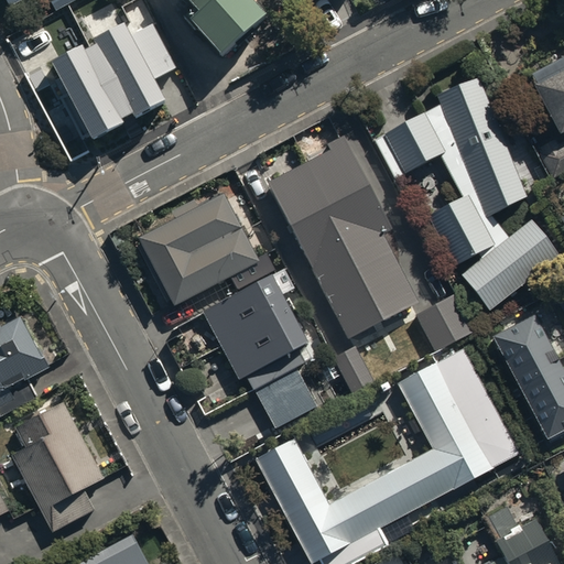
[(80,0),(79,0),(42,20),(63,61),(102,40),(80,0)]
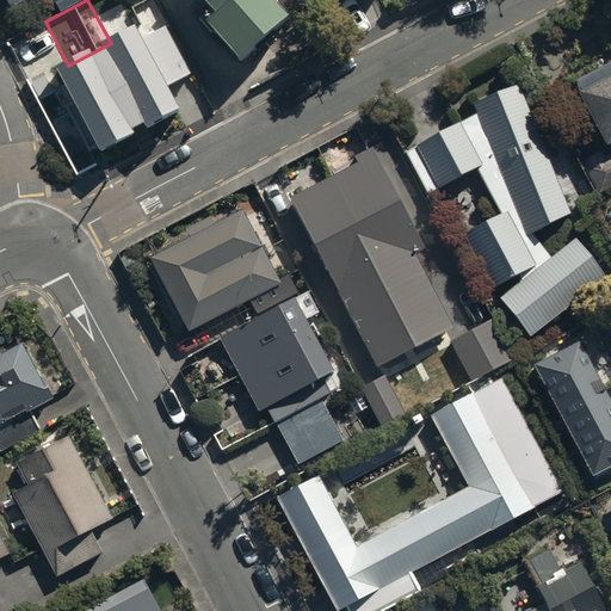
[(49,0),(56,13),(80,0),(49,0)]
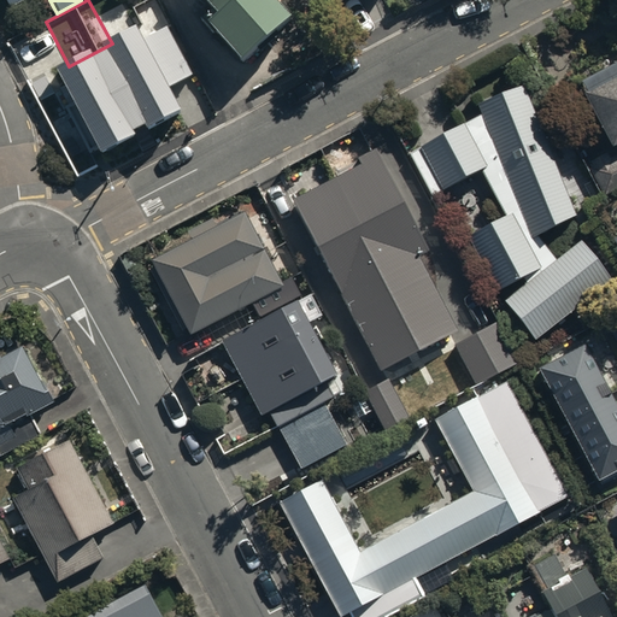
[(204,0),(215,12),(206,19),(240,59),(289,17),(274,0),(204,0)]
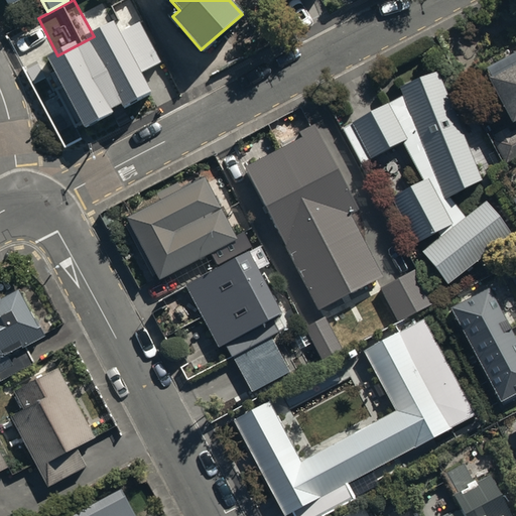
[(108,43),(50,75),(85,139),(142,108),(127,80),(146,70),(140,57),(153,50),(143,30),(111,47),(108,43)]
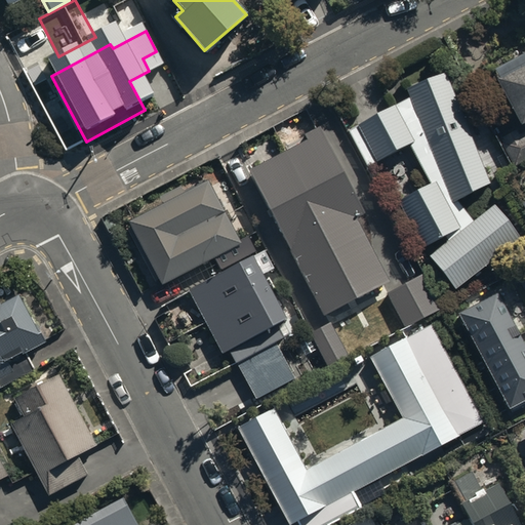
[(524,47),(486,70),(516,123),(497,133),(513,161),(524,154),(524,47)]
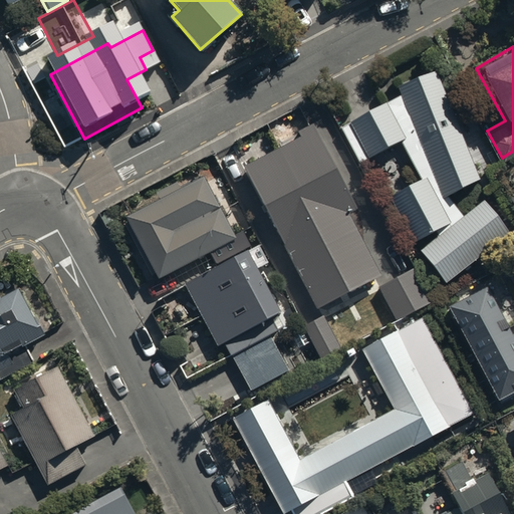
[(400,96),(340,130),(359,163),(401,142),(420,180),(389,196),(413,242),(434,232),(437,237),(420,250),(445,283),(508,233),(482,200),(461,216),(449,195),(478,180),(434,71),(399,84),(400,96)]
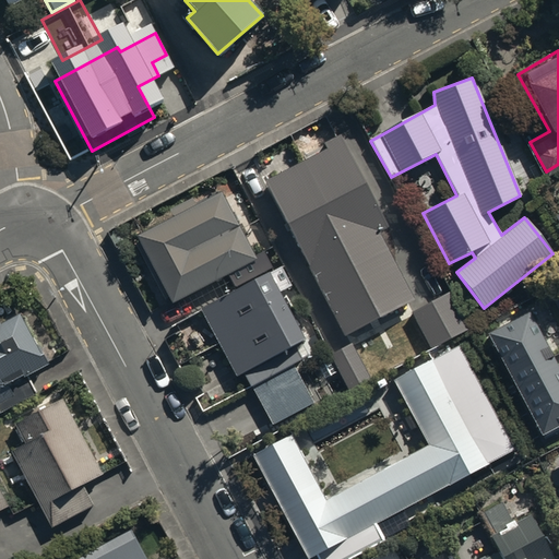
[(326,149),(265,179),(343,335),(413,300),(378,232),(388,226),(341,133),(323,142),(326,149)]
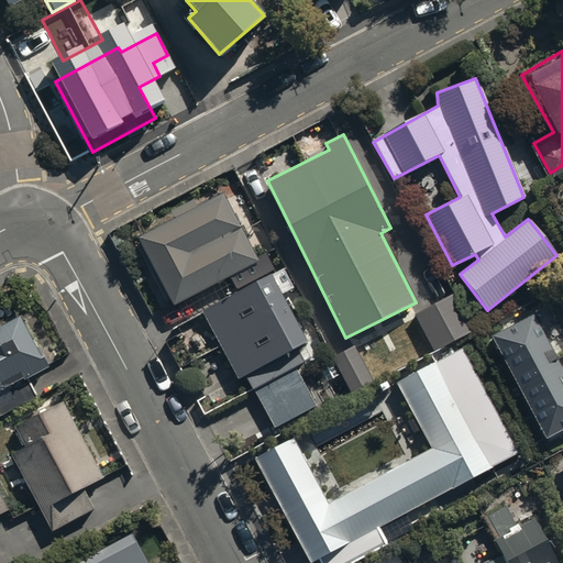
[(136,238),(140,244),(136,245),(165,301),(169,299),(173,306),(177,304),(179,309),(232,283),(235,289),(274,269),(265,251),(254,256),(221,194),(196,207),(192,199),(170,210),(174,218),(136,238)]
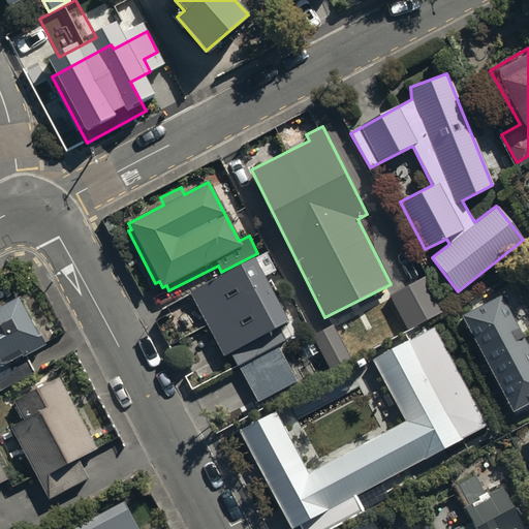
[(255,258),(191,292),(223,358),(229,354),(236,367),(285,341),(277,325),(287,320),(255,258)]
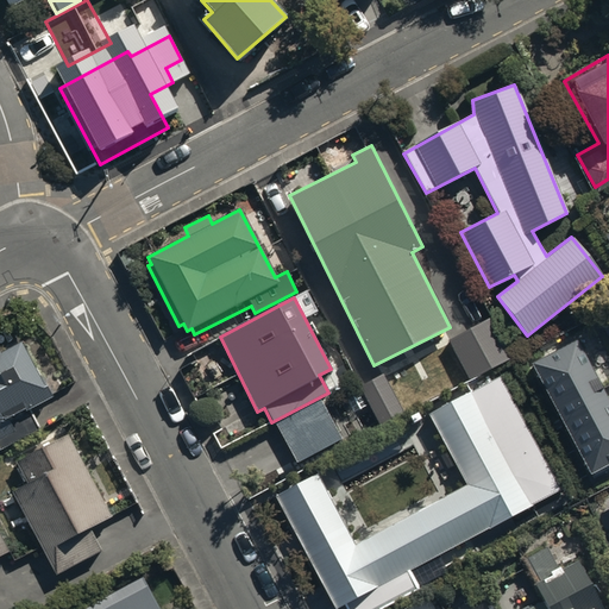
[(608,344),(608,314),(596,321),(608,344)]
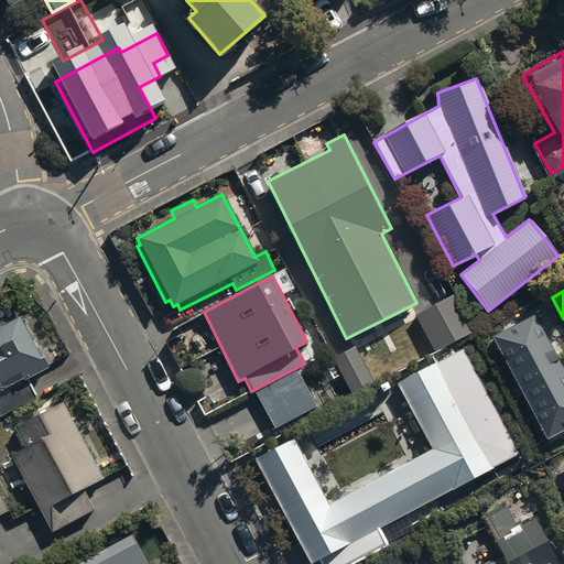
[(454,294),(413,315),(434,353),(474,333),(454,294)]
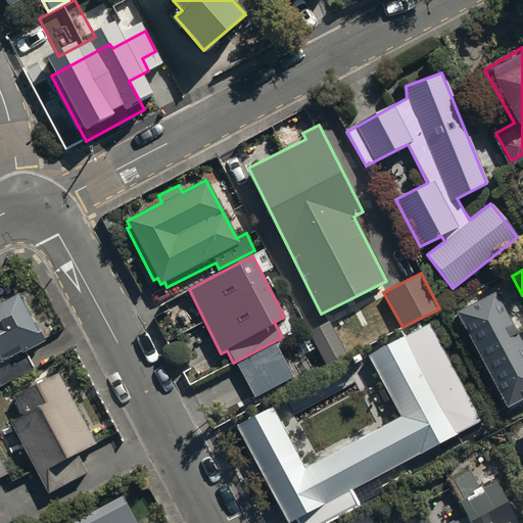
[(522,397),(522,349),(490,291),(454,312),(506,407),(522,397)]
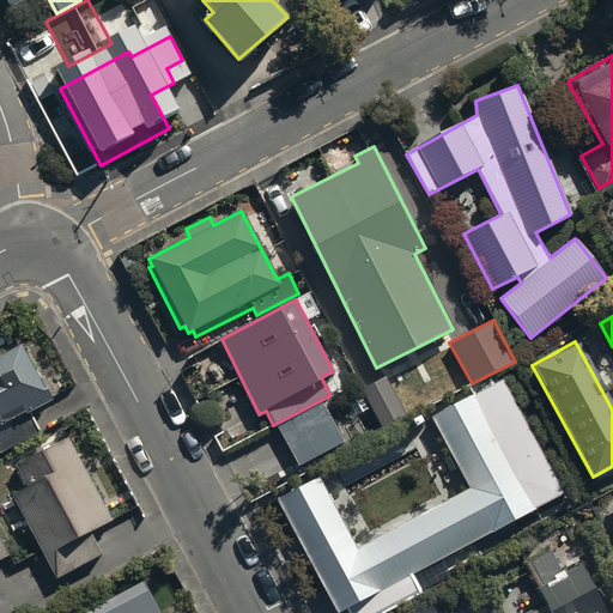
[(0,453),(40,431),(29,412),(52,400),(20,344),(1,354),(0,352),(0,453)]
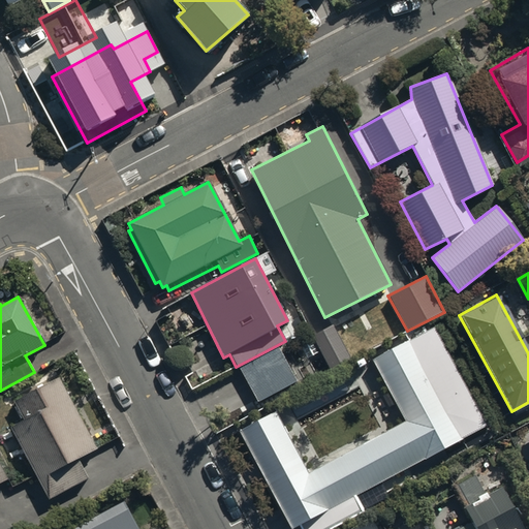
[(273,409),(238,428),(290,525),(296,522),(299,528),(323,528),(363,508),(354,494),(486,423),(432,323),(370,358),(402,417),(305,469),(273,409)]
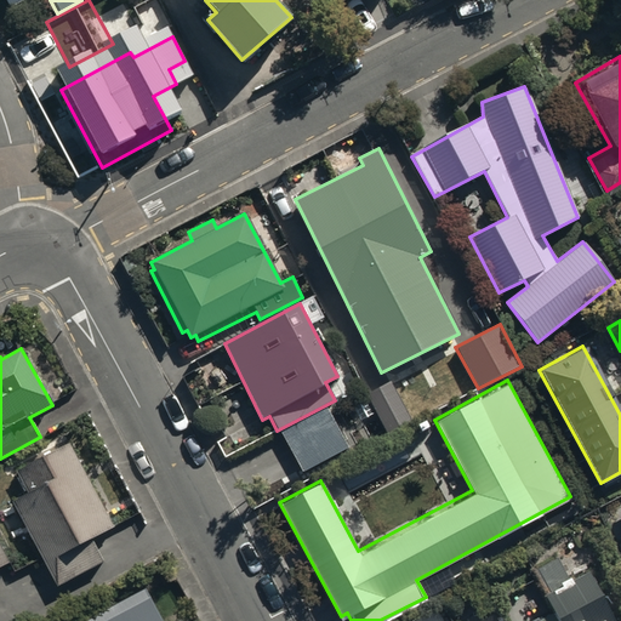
[(391,381),(366,394),(387,436),(412,422),(391,381)]
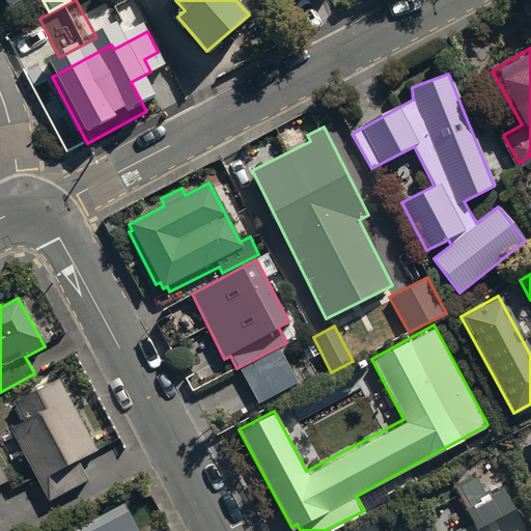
[(280,348),(241,369),(250,385),(242,390),(245,396),(253,392),(259,403),(299,382),(280,348)]
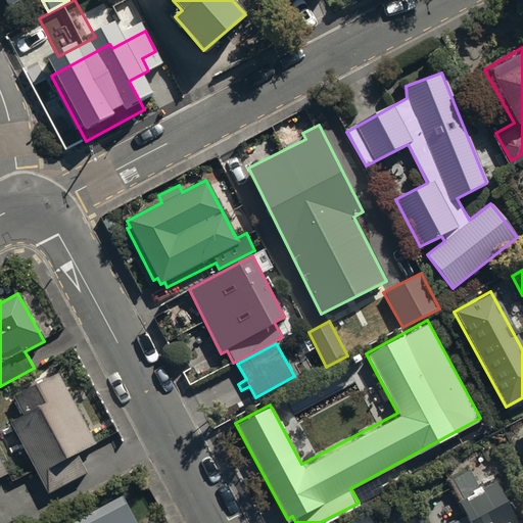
[(13,395),(25,416),(10,424),(46,492),(88,471),(78,453),(95,443),(58,372),(13,395)]
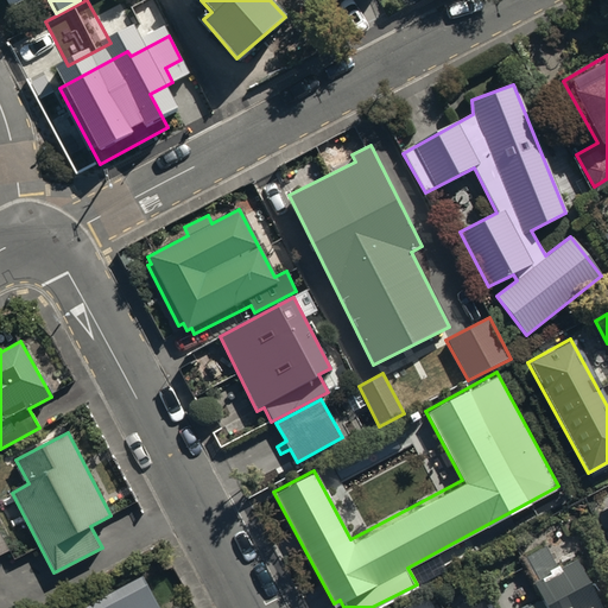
[(600,607),(574,558),(558,567),(559,570),(540,581),(539,578),(531,582),(540,600),(526,607),(600,607)]
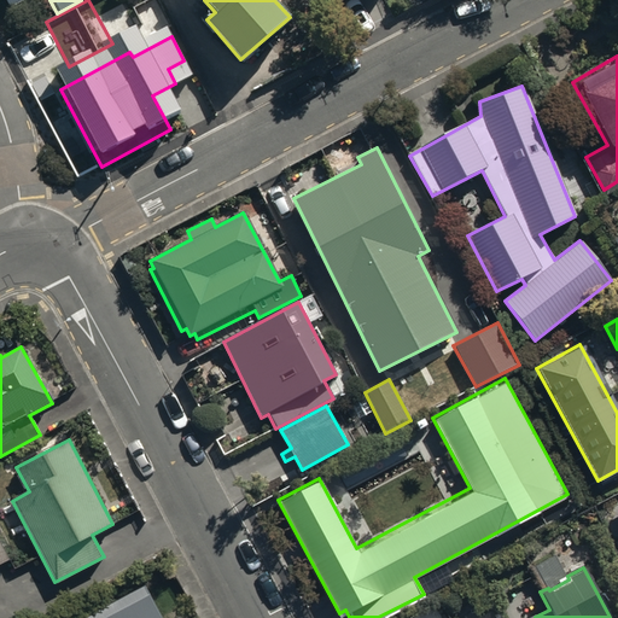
[(162,617),(143,581),(71,617),(162,617)]
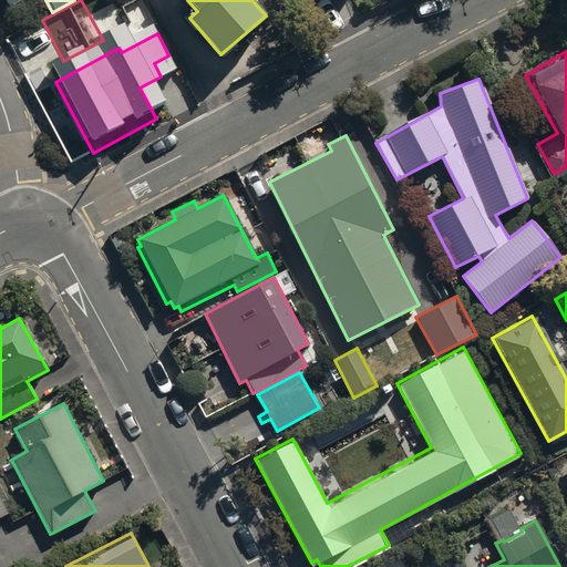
All buildings are outlined.
